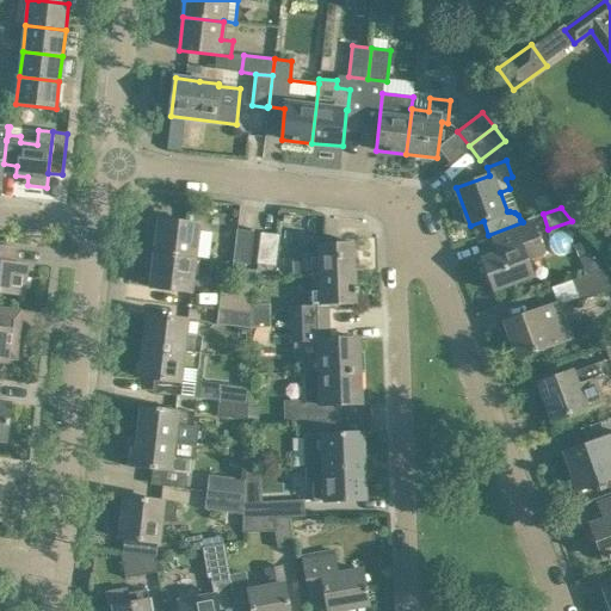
[(159,220),(154,253),(195,258),(199,224),(159,220)]
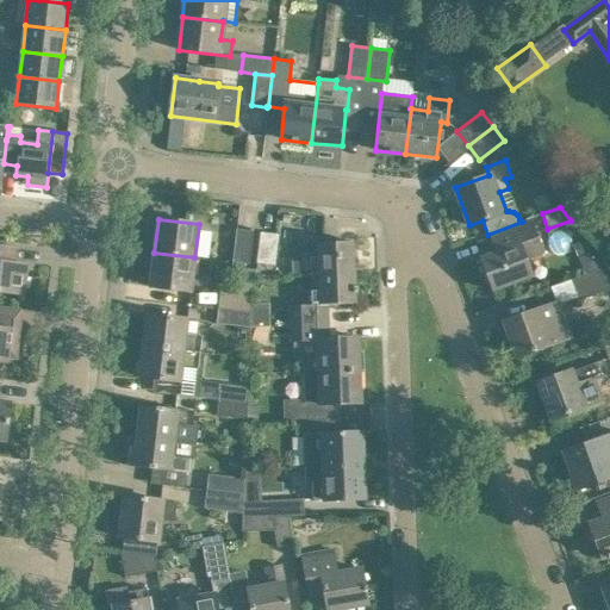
[(531,223),(500,235),(491,237),(497,253),(481,259),(493,291),(531,277),(526,259),(542,253),(531,223)]
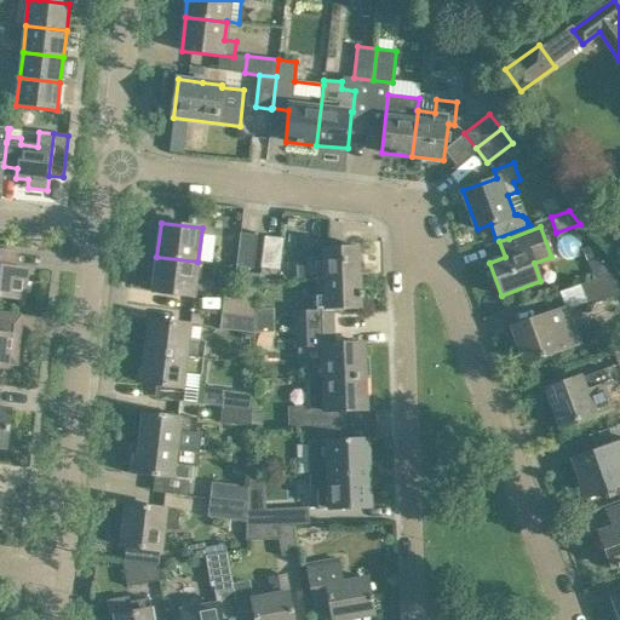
[(240,233),(236,267),(253,269),(257,235),(240,233)]
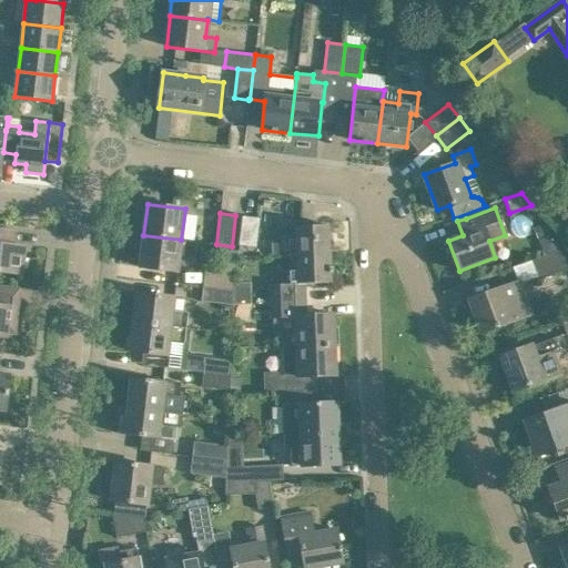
[(256,247),(259,232),(260,219),(242,216),(239,245),(256,247)]
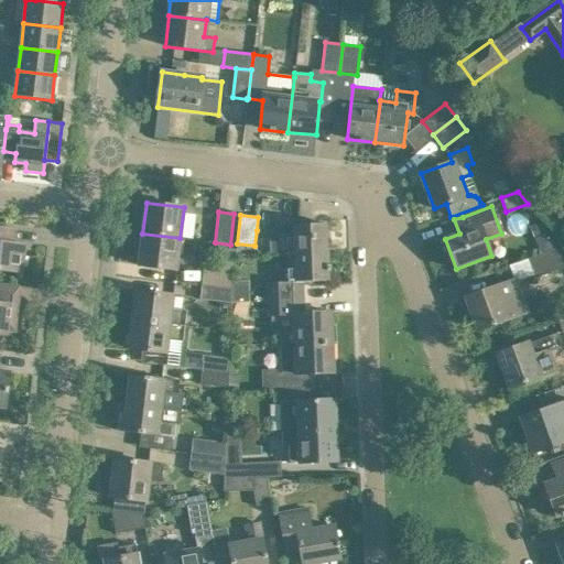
[(285,238),(286,253),(327,251),(326,223),(294,224),(294,219),(279,220),(280,238),(285,238)]
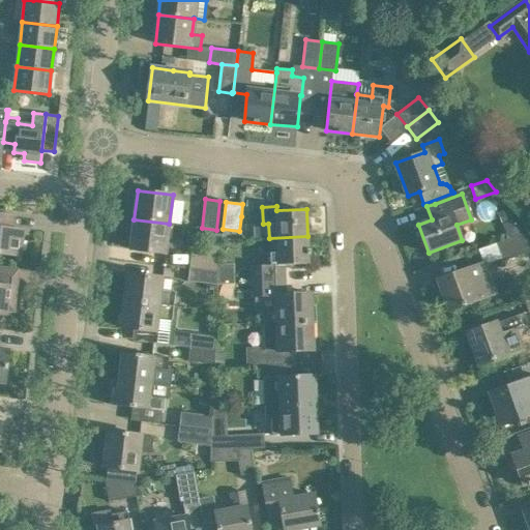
[(507,210),(497,214),(501,226),(511,222),(507,210)]
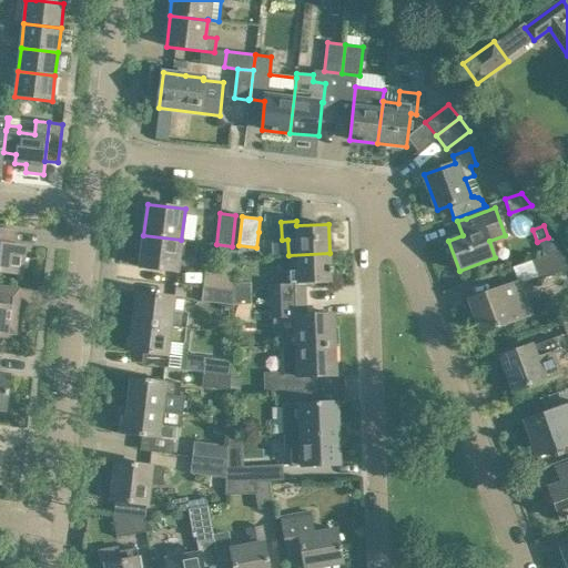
[(0,271),(0,272),(22,274),(24,255),(20,255),(21,245),(13,245),(16,231),(0,229),(0,271)]
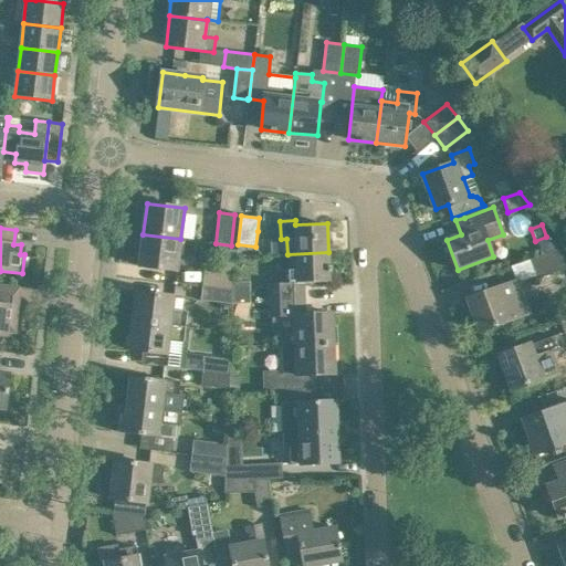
[(177,270),(180,239),(143,234),(139,265),(177,270)]
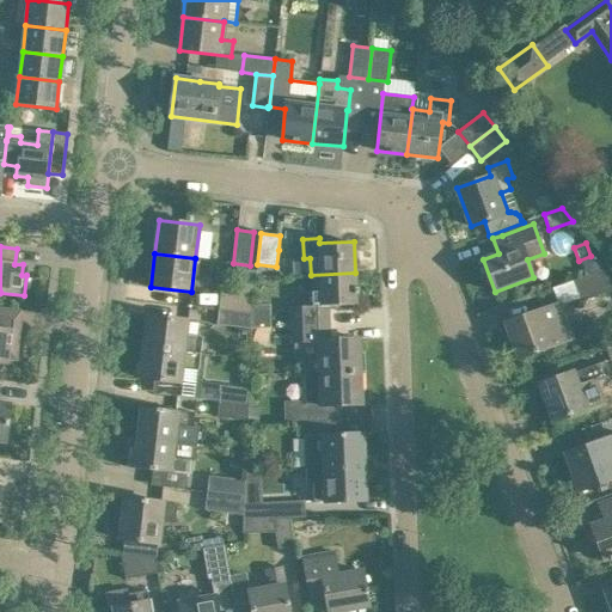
[(220,294),(219,310),(251,313),(254,297),(257,271),(243,269),(239,297),(220,294)]
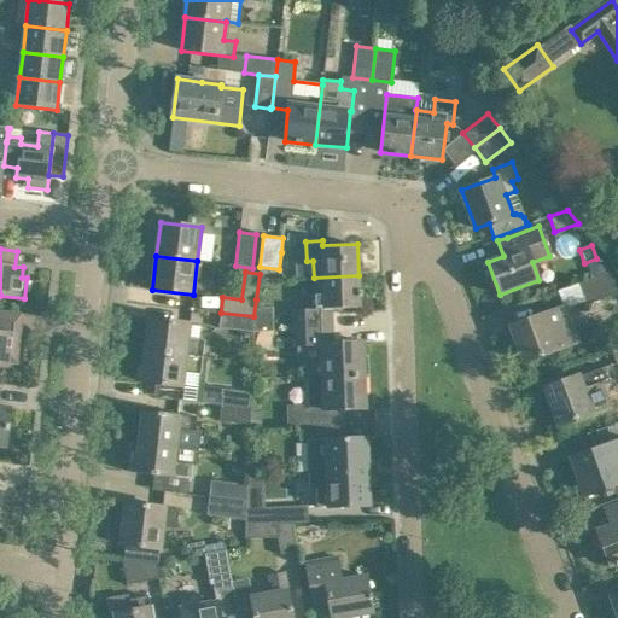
[(586,304),(617,293),(605,274),(577,284),(586,304)]
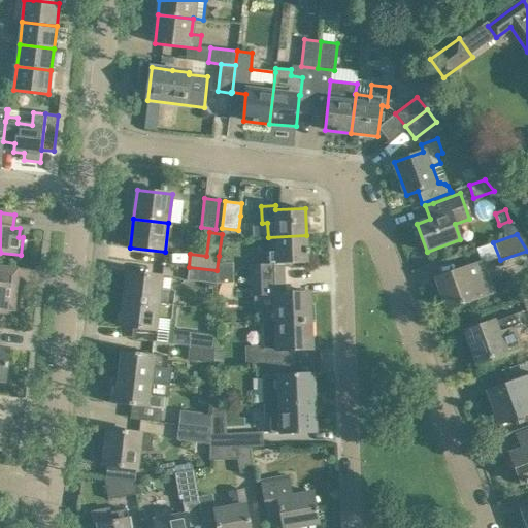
[(251,264),(251,281),(284,281),(284,263),(307,262),(306,235),(268,237),(268,252),(263,253),(263,264),(251,264)]
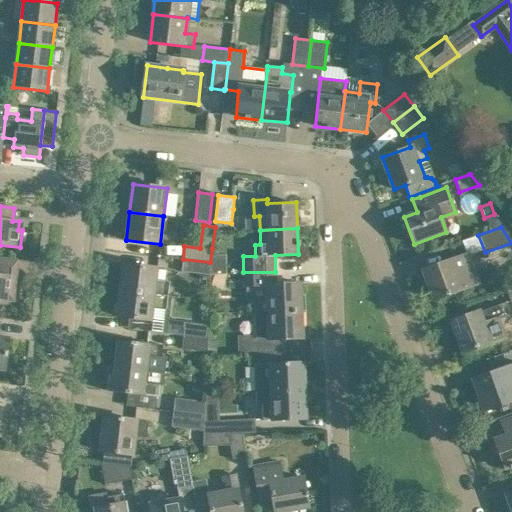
[(453,258),(442,263),(423,269),(434,299),(480,282),(469,253),(453,259),(453,258)]
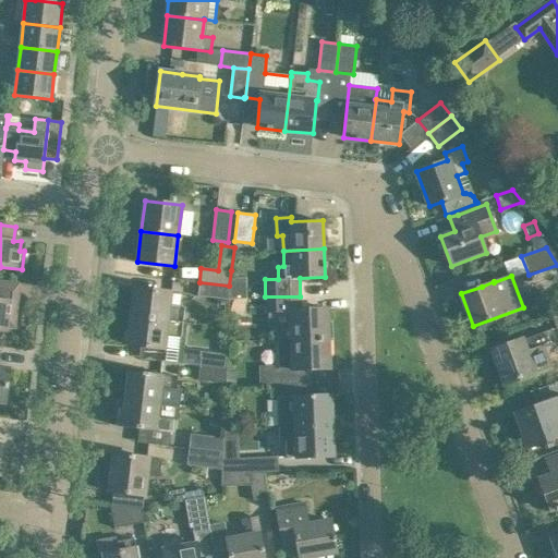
[(229,300),(229,299),(229,286),(199,282),(197,296),(229,300)]
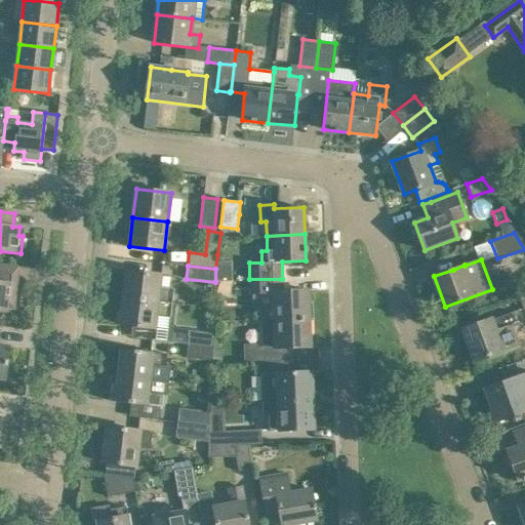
[(126,271),(123,297),(172,304),(173,289),(160,287),(161,275),(126,271)]
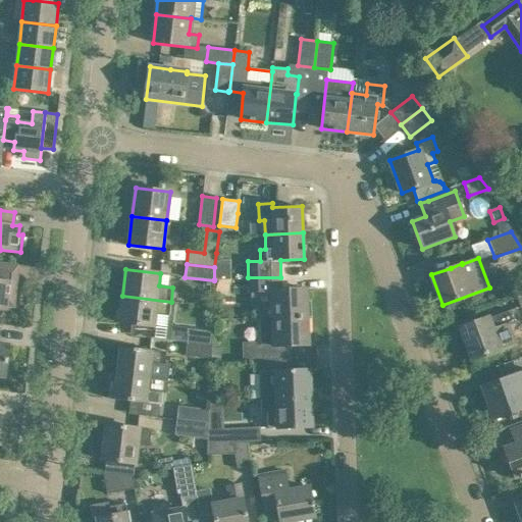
[(256,306),(257,318),(307,316),(306,288),(281,289),(280,277),(248,277),(249,293),(272,292),(273,306),(256,306)]
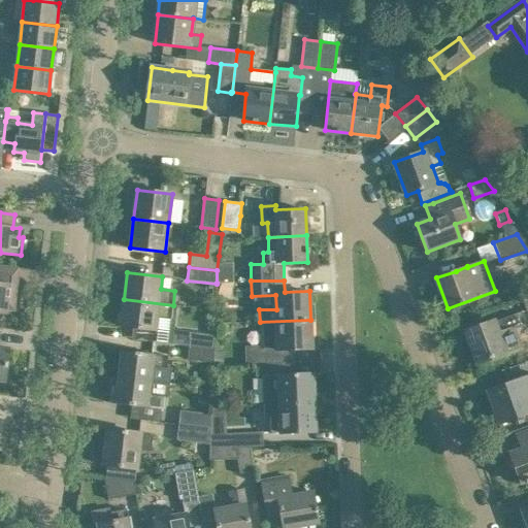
[(14,304),(17,285),(0,282),(0,314),(6,315),(8,304),(14,304)]
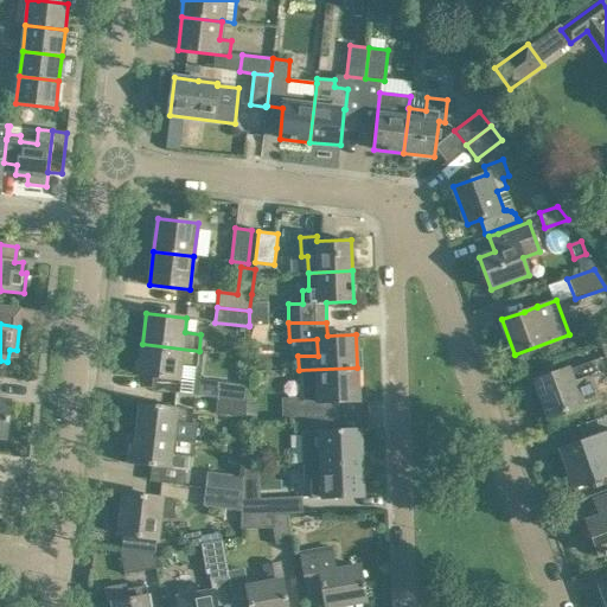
[(267,328),(250,328),(251,359),(268,359),(267,328)]
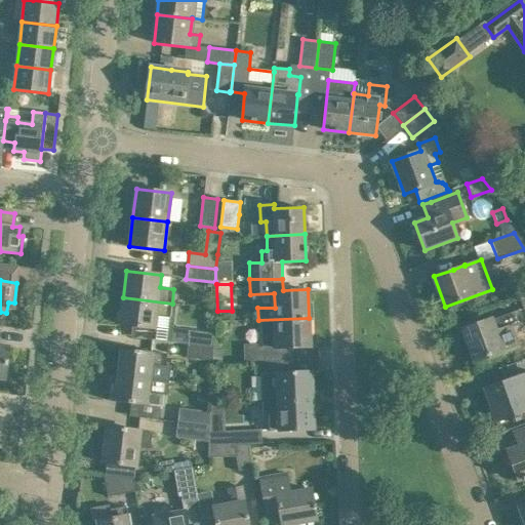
[(172,304),(123,297),(120,324),(168,329),(172,304)]
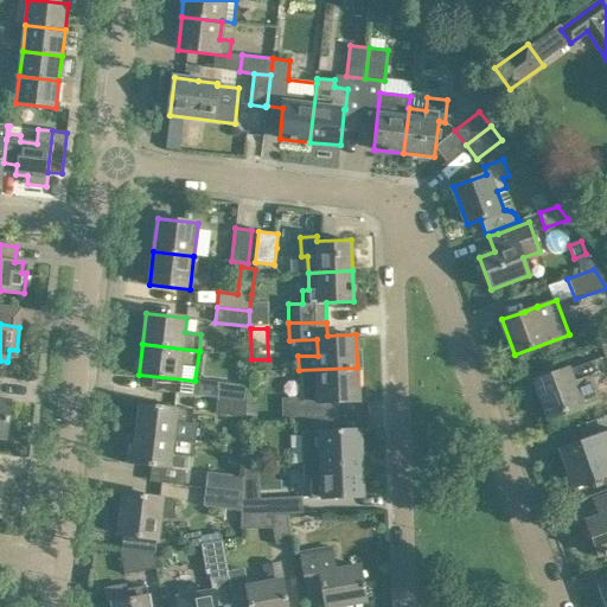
[(548,417),(601,398),(593,376),(599,374),(594,360),(568,370),(568,369),(535,381),(548,417)]
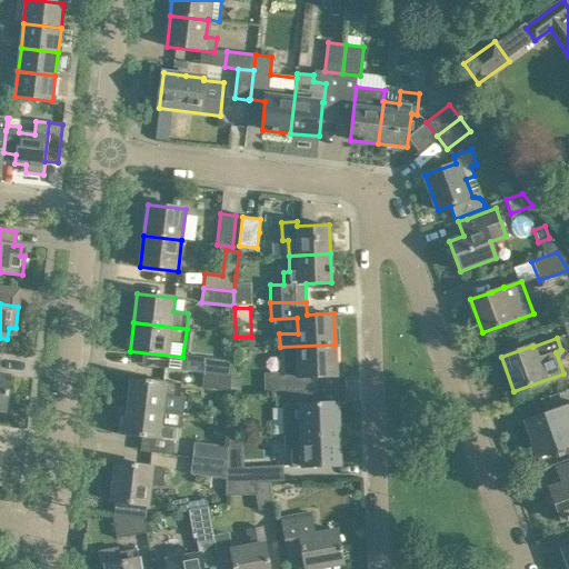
[(286,378),(286,391),(322,390),(321,377),(336,377),(335,345),(280,347),(280,361),(282,361),(283,378),(286,378)]
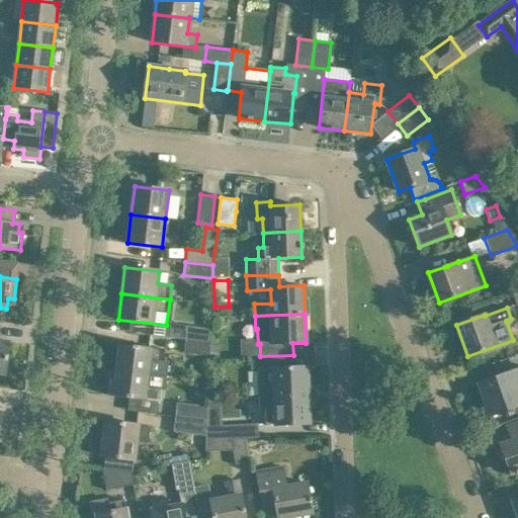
[(187,327),(185,340),(209,342),(210,330),(187,327)]
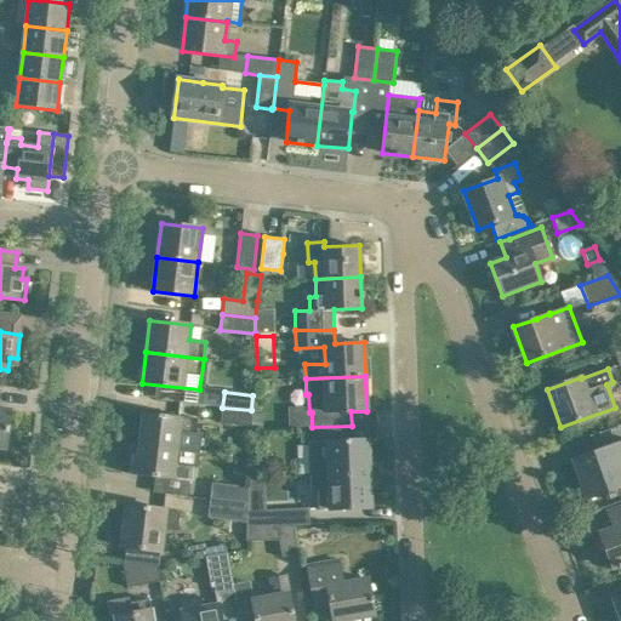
[(0,446),(6,448),(11,410),(0,408),(0,446)]
